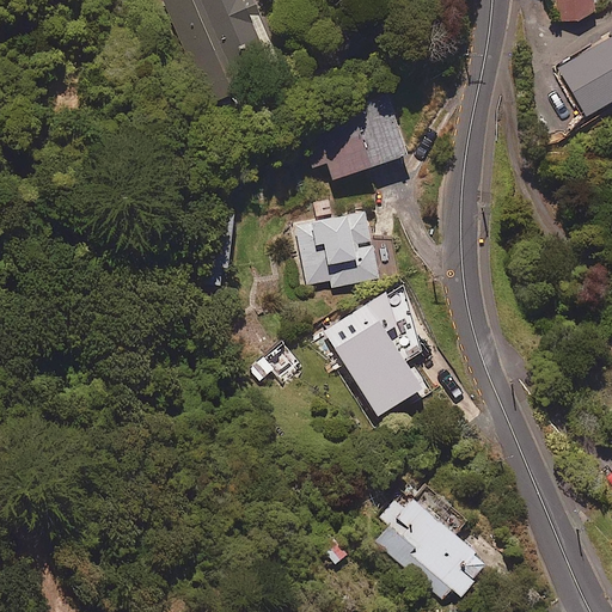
[(285,80),(250,0),(161,0),(158,1),(207,114),(285,80)]
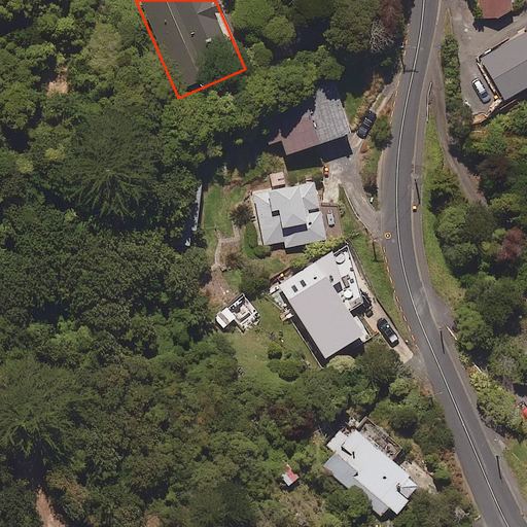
[(513,18),(511,0),(481,0),(483,21),(513,18)]
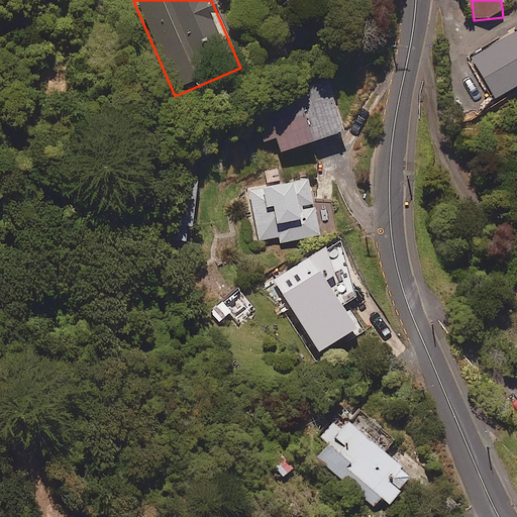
[(516,29),(471,57),(497,102),(516,90),(516,29)]
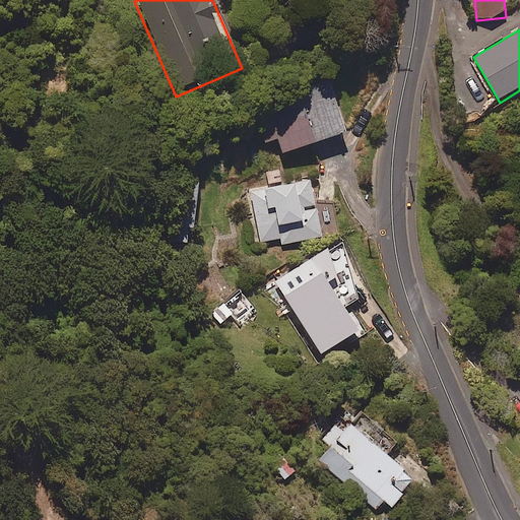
[(346,136),(334,95),(314,102),(315,106),(257,122),(264,144),(277,140),(281,154),(346,136)]
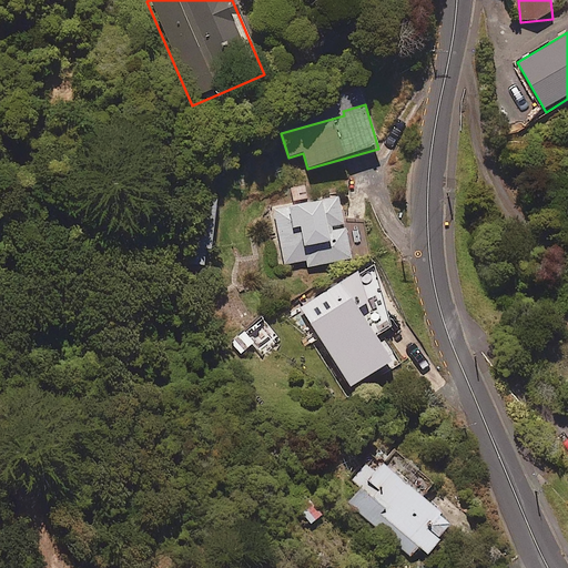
[(274,209),(284,267),(305,263),(306,267),(369,257),(364,219),(342,222),(338,199),(274,209)]
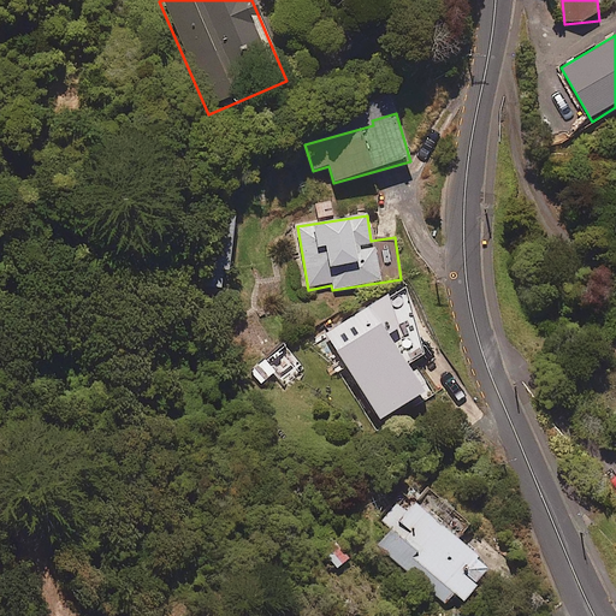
[(424,356),(403,286),(325,336),(379,422),(422,396),(402,362),(424,356)]
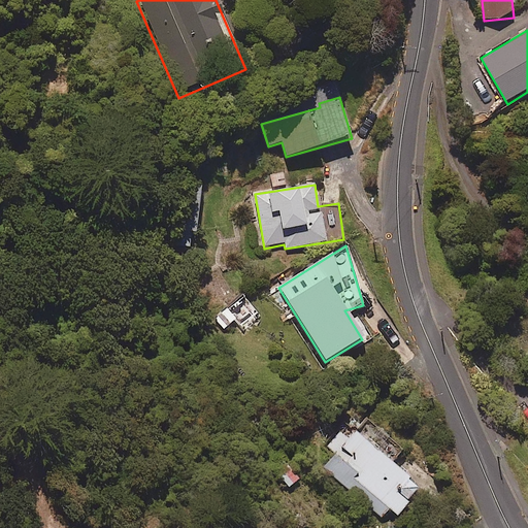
[(234,315),(249,302),(243,295),(217,316),(227,329),(238,320),(234,315)]
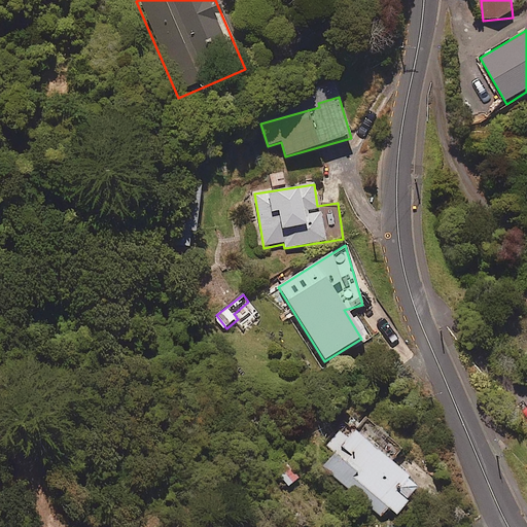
[(402,449),(356,410),(325,446),(335,453),(323,467),(382,518),(388,511),(396,517),(421,487),(391,462),(402,449)]
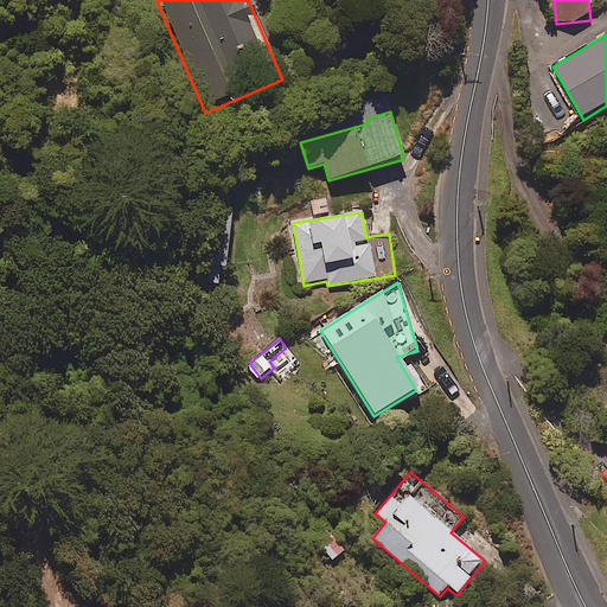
[(344,554),(327,532),(313,543),(330,564),(344,554)]
